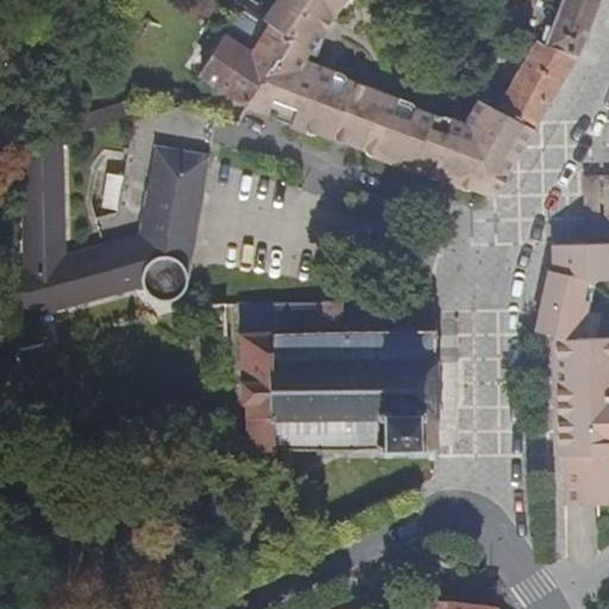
[(496,201),(537,131),(479,102),(465,126),(446,118),(441,120),(412,108),(409,105),(347,81),(345,76),(308,61),(311,54),(319,57),(328,33),(327,32),(333,22),(336,23),(350,0),(283,0),(267,26),(269,29),(293,44),(282,61),(278,60),(248,108),(249,110),(292,126),(290,129),(312,137),(318,136),(332,142),(332,139),(366,152),(365,155),(370,158),(412,175),(413,174),(464,194),(466,193),(472,190),(490,199),(496,201)]
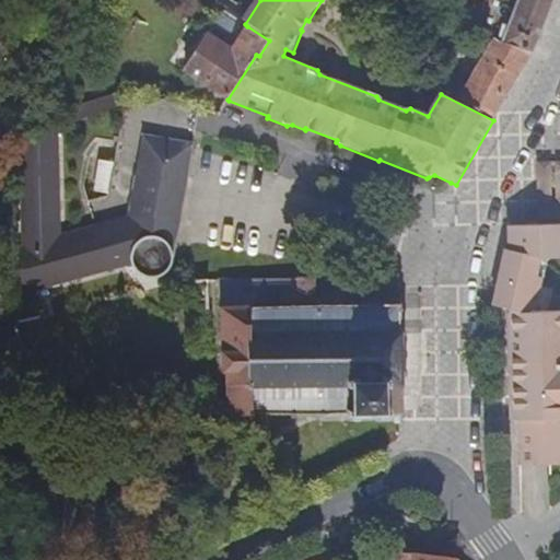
[(475,24),(476,25),(486,0),(455,0),(453,6),(458,10),(475,24)]
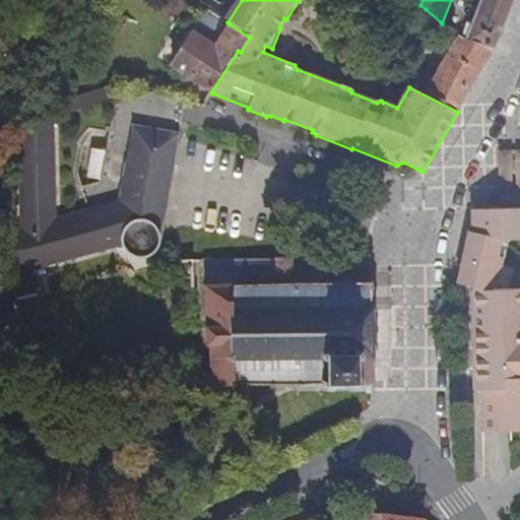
[(463,42),(494,50),(501,38),(515,0),(451,0),(442,23),(463,42)]
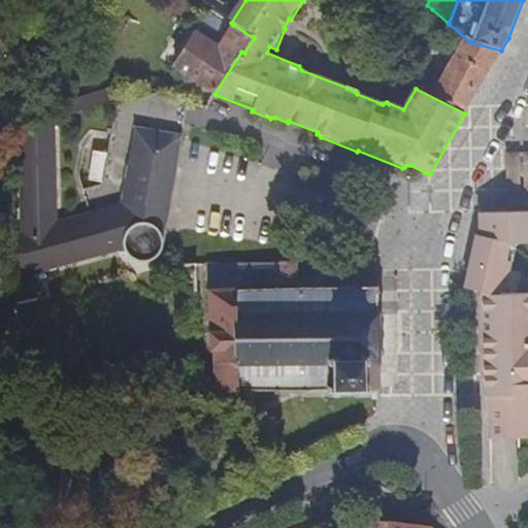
[(416,89),(465,113),(501,51),(470,42),(449,24),(448,23),(442,33),(461,45),(436,86),(391,63),(390,65),(383,62),(378,69),(416,89)]
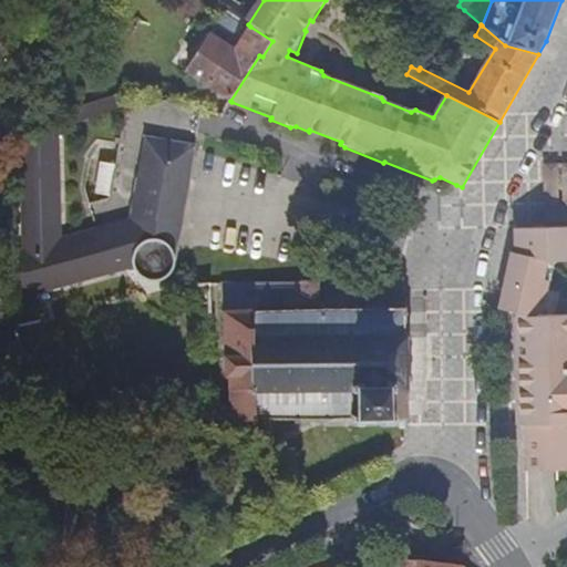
[(230,102),(232,102),(230,101),(259,55),(263,57),(272,41),(250,27),(235,52),(210,37),(188,73),(229,100),(229,102),(230,102)]
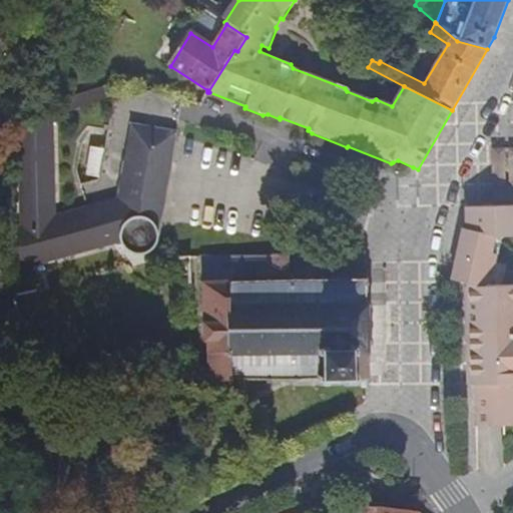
[(14,229),(15,271),(122,240),(123,245),(126,249),(131,253),(137,255),(143,255),(149,253),(154,250),(157,245),(160,239),(159,231),(157,226),(153,221),(147,217),(143,216),(145,205),(163,207),(182,98),(153,87),(113,99),(100,176),(84,184),(91,207),(58,216),(52,116),(33,121),(22,123),(28,224),(14,229)]
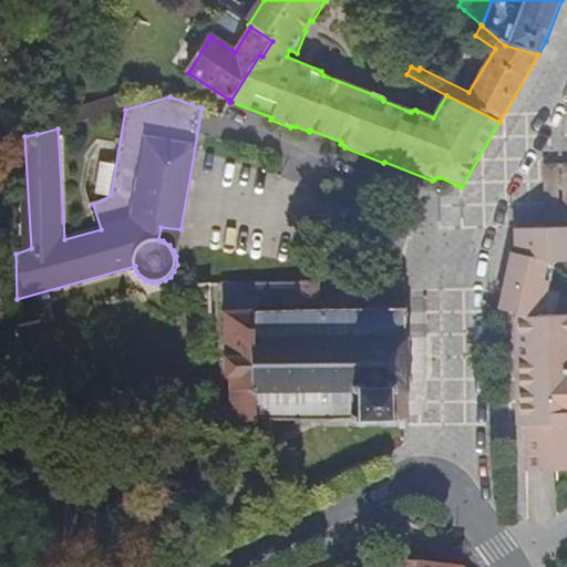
[(566,165),(546,166),(547,220),(566,219),(566,165)]
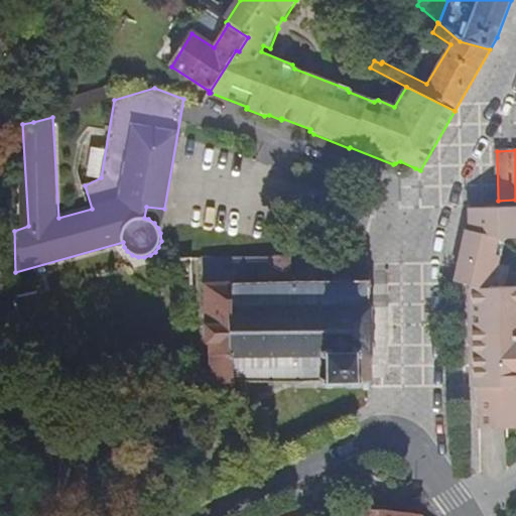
[(497,273),(500,256),(495,255),(499,239),(503,243),(506,239),(509,238),(515,238),(515,206),(469,209),(470,231),(466,231),(454,282),(469,285),(471,388),(479,388),(479,404),(479,429),(493,429),(515,428),(515,287),(488,288),(491,272),(497,273)]
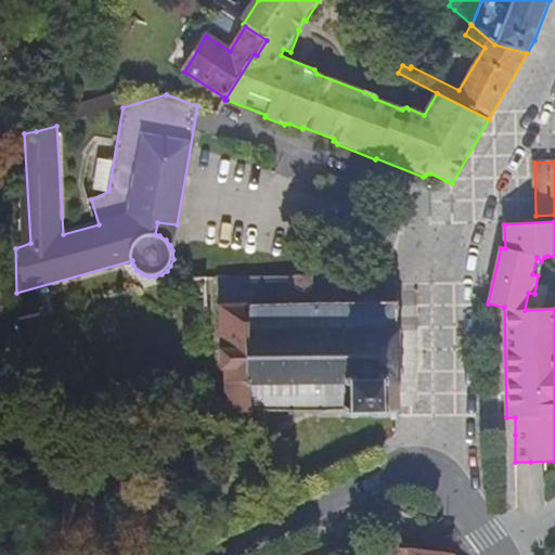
[(532,274),(538,275),(540,276),(542,263),(541,261),(537,257),(532,274)]
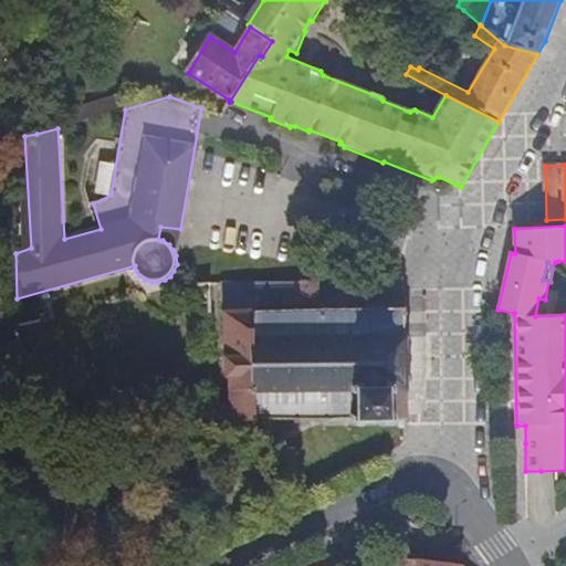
[(230,422),(252,421),(251,311),(358,311),(358,282),(321,282),(302,283),(209,284),(209,313),(210,313),(210,346),(224,346),(226,376),(228,376),(230,422)]
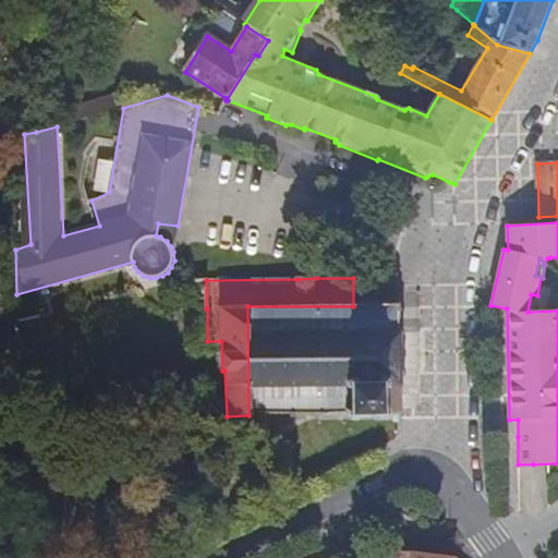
[(354,306),(353,306),(247,306),(249,415),(249,421),(254,421),(254,415),(263,415),(263,426),(267,426),(267,415),(291,415),(291,420),(296,420),(296,415),(319,415),(319,420),(324,420),(324,415),(349,415),(350,422),(358,422),(358,415),(378,414),(378,422),(386,422),(386,414),(402,414),(401,306),(401,304),(395,304),(395,306),(378,306),(378,304),(374,304),(374,307),(354,306)]
